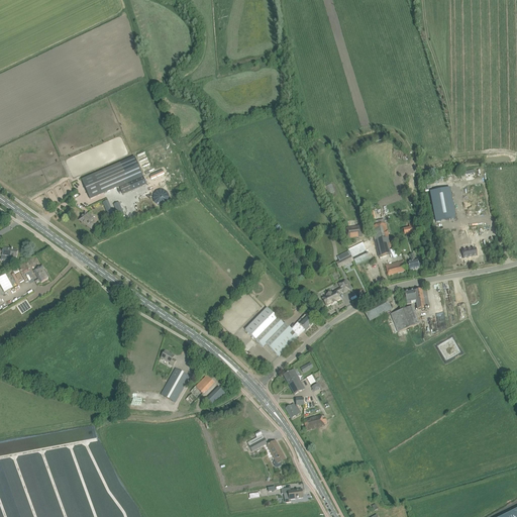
[(120,164),(82,180),(90,200),(119,188),(123,196),(132,192),(120,164)]
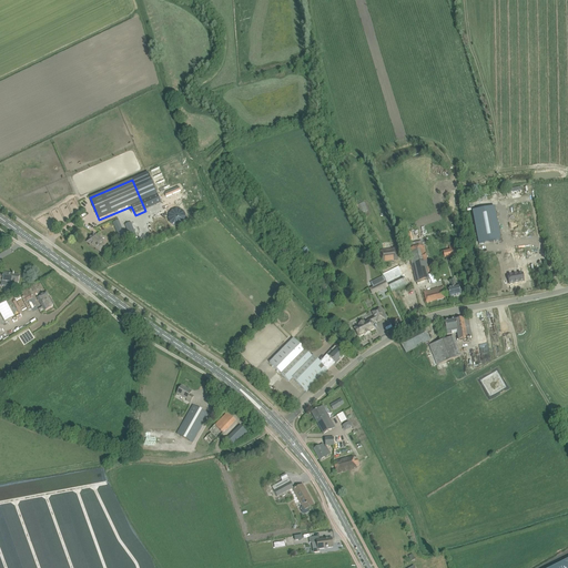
[(165,194),(165,195),(166,196),(181,191),(179,188),(165,193),(165,194)]
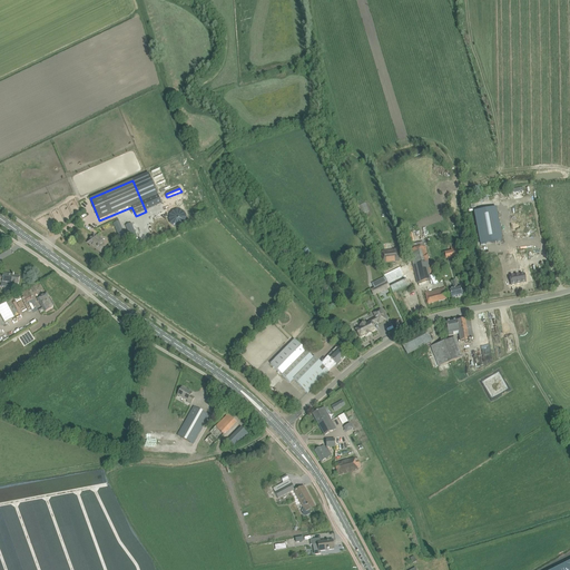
[(497,207),(474,212),(480,245),(502,241),(497,207)]
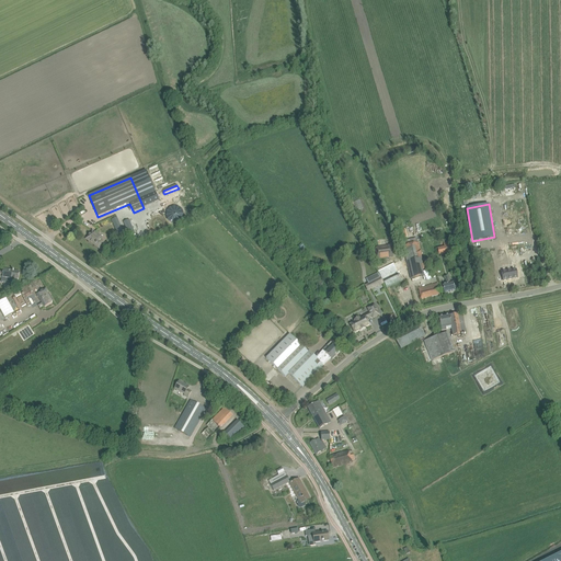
[(114,216),(110,219),(118,239),(134,232),(126,218),(121,220),(126,230),(122,232),(114,216)]
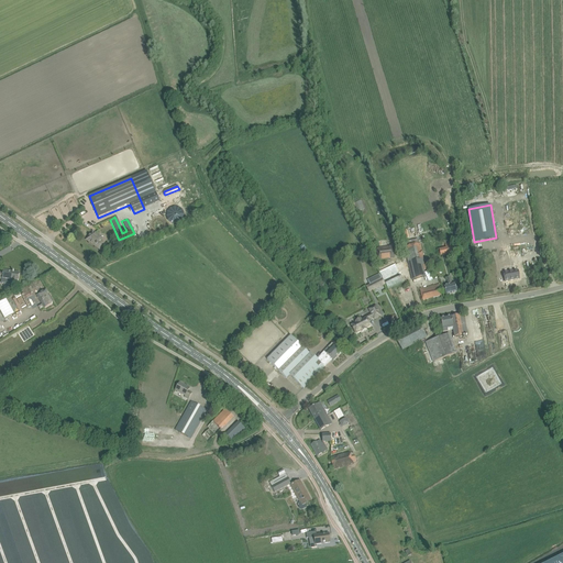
[(91,233),(87,240),(100,250),(103,245),(103,243),(101,242),(102,239),(96,233),(95,235),(91,233)]
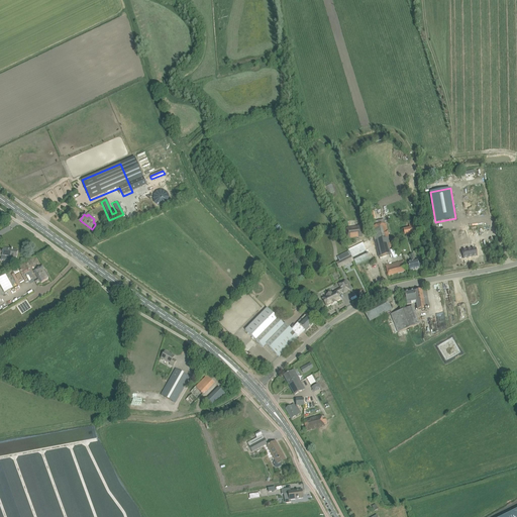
[(386,224),(372,227),(379,256),(390,254),(388,243),(390,243),(386,224)]
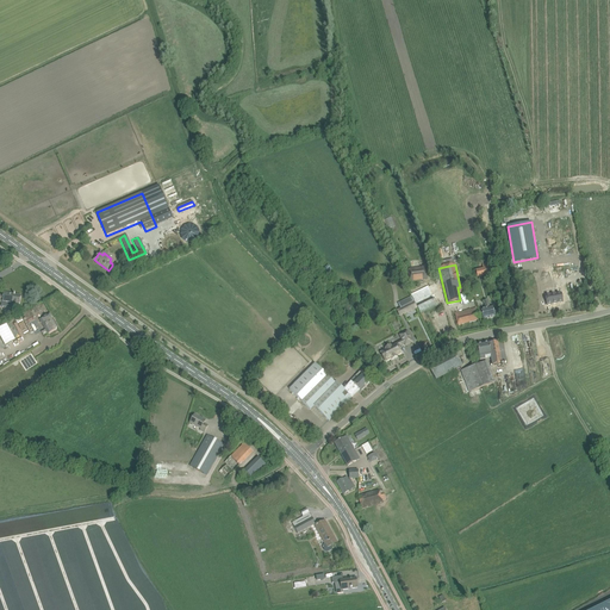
[(425,267),(408,269),(410,281),(427,279),(425,267)]
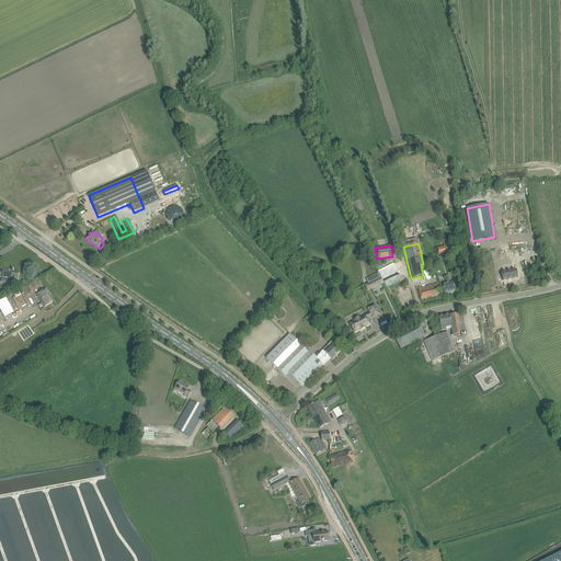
[(403,281),(396,264),(379,273),(385,284),(387,288),(403,281)]
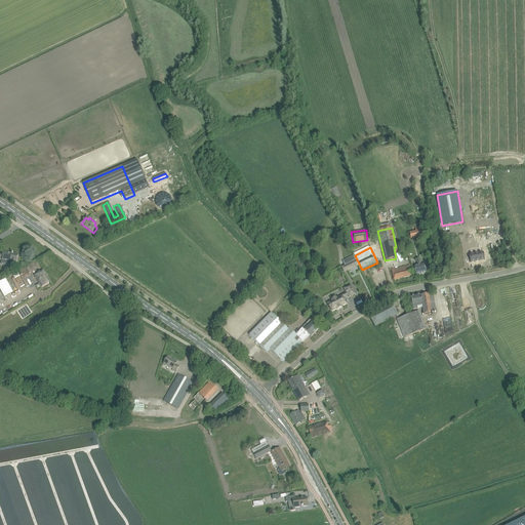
[(498,250),(484,253),(486,261),(500,258),(498,250)]
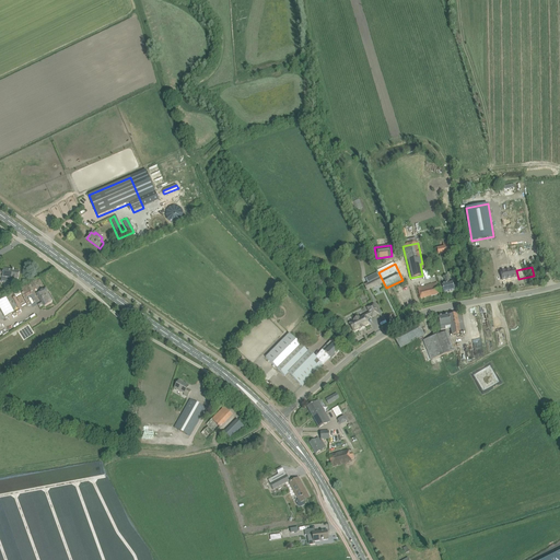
[(0,277),(2,278),(1,281),(11,283),(16,284),(18,278),(18,279),(19,272),(13,271),(14,270),(13,270),(6,269),(6,270),(3,270),(3,272),(0,271),(0,277)]
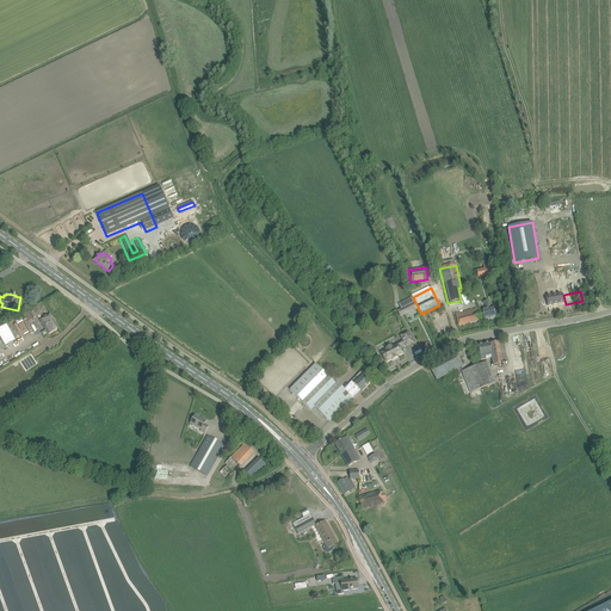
[(400,318),(419,309),(412,297),(399,303),(401,308),(396,310),(400,318)]
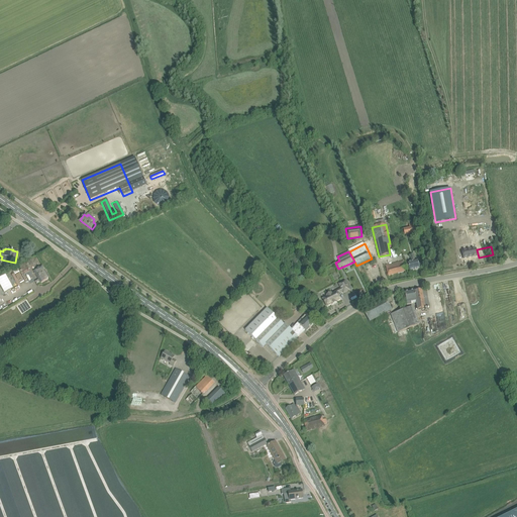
[(419,269),(418,264),(417,262),(416,263),(414,254),(409,255),(411,263),(408,264),(410,272),(419,269)]
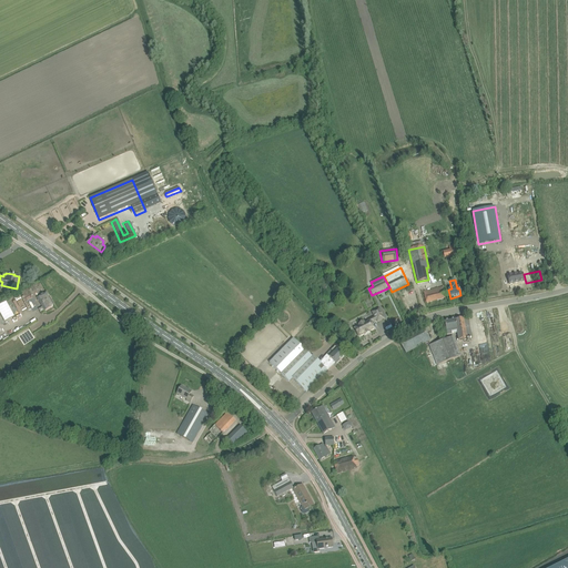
[(448,297),(446,292),(445,286),(424,293),(426,303),(448,297)]
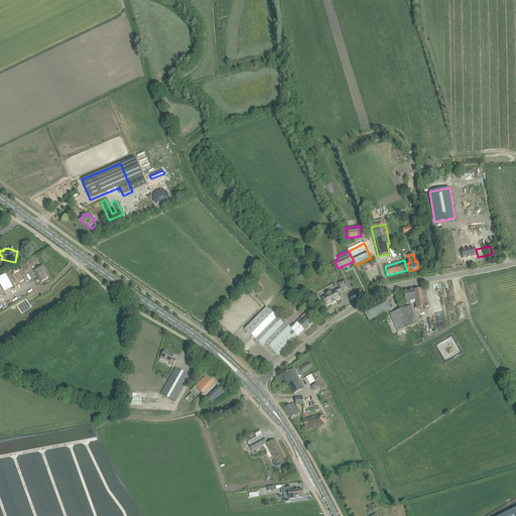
[(20,266),(22,271),(29,267),(27,264),(26,262),(20,266)]
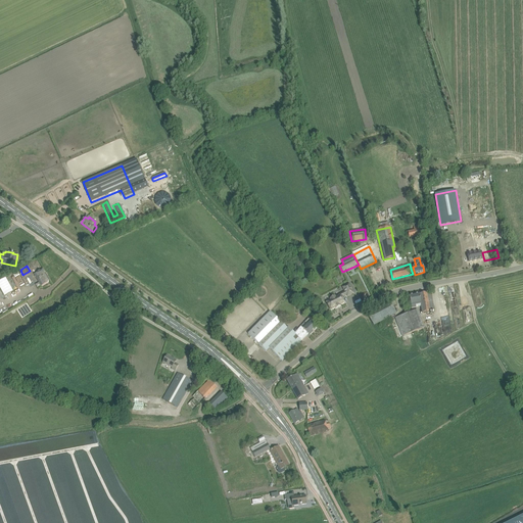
[(43,269),(34,274),(41,286),(50,281),(43,269)]
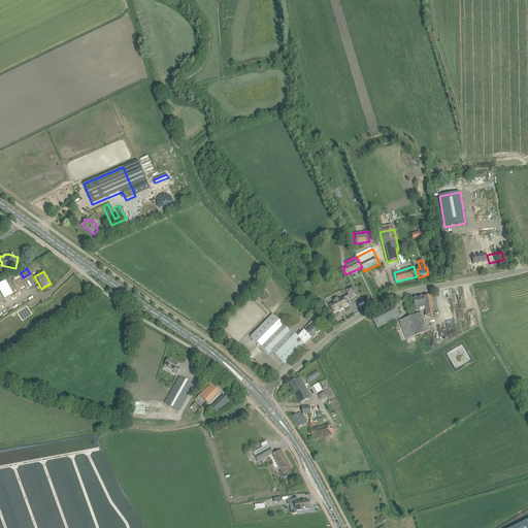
[(6,281),(0,284),(0,291),(5,299),(13,295),(6,281)]
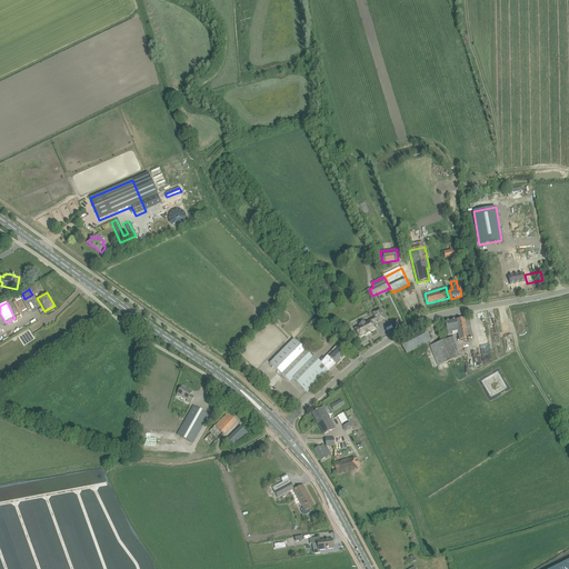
[(360,326),(355,328),(359,337),(365,335),(366,336),(370,332),(376,329),(372,323),(377,320),(378,322),(385,319),(379,309),(372,312),(375,318),(366,322),(365,322),(359,325),(360,326)]
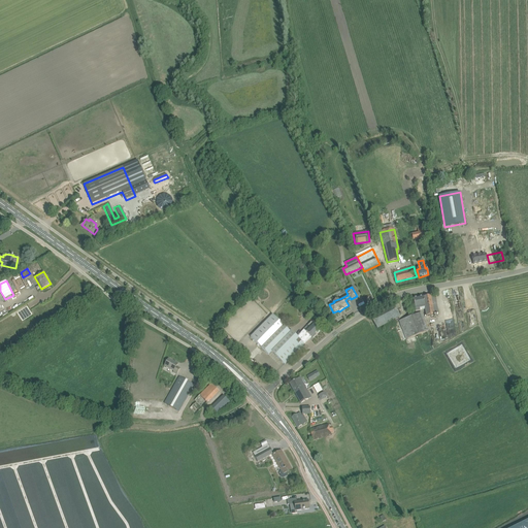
[(413,299),(414,304),(416,311),(425,309),(426,316),(438,314),(435,295),(423,297),(413,299)]
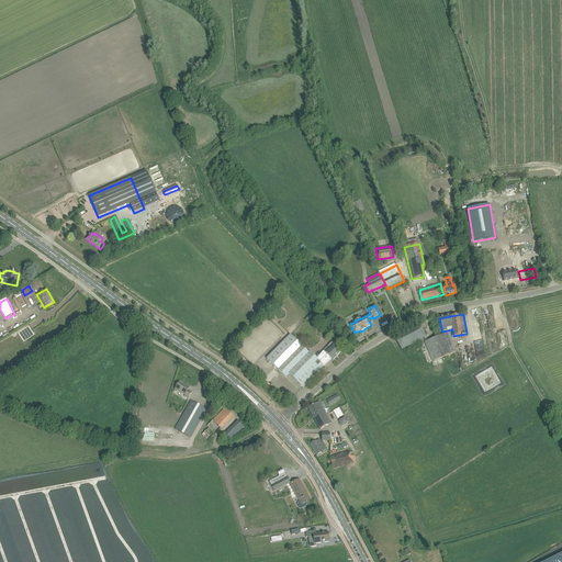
[(402,349),(426,336),(423,330),(426,328),(424,323),(395,337),(402,349)]
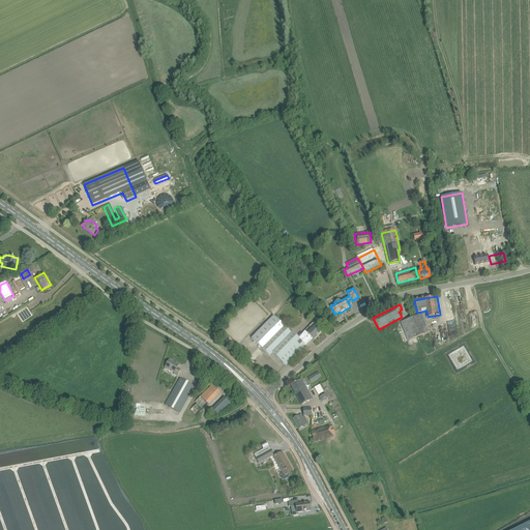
[(401,322),(408,341),(430,333),(422,315),(401,322)]
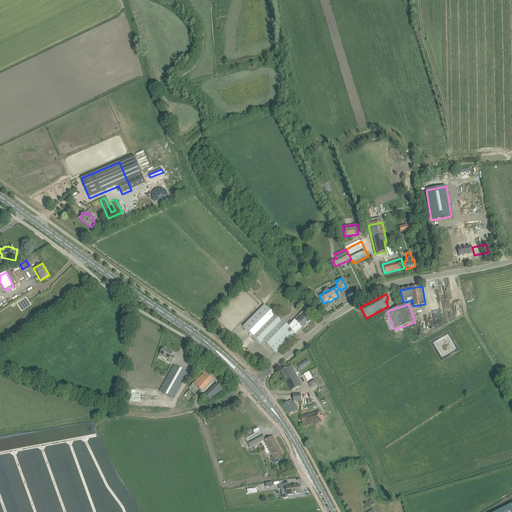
[(260,344),(263,341),(276,353),(295,334),(300,328),(302,327),(303,328),(311,321),(302,312),(299,316),(299,315),(294,320),(295,320),(288,327),(282,321),(281,322),(264,305),(243,327),(260,344)]
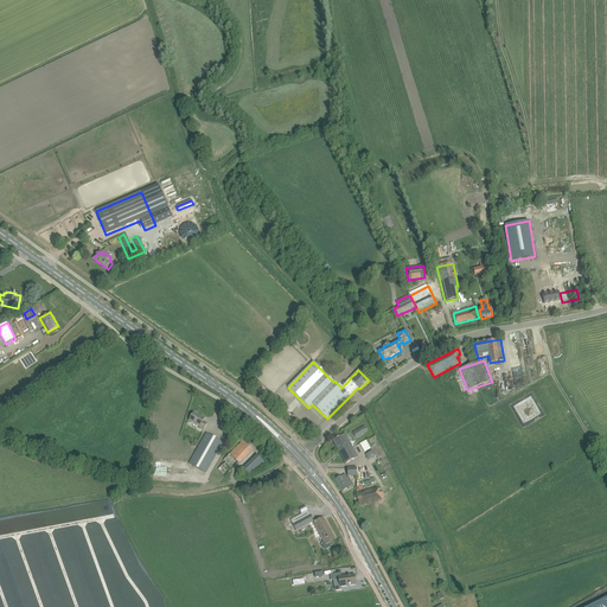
[(203,430),(204,429),(208,423),(203,421),(205,419),(193,413),(189,421),(199,427),(198,428),(203,430)]
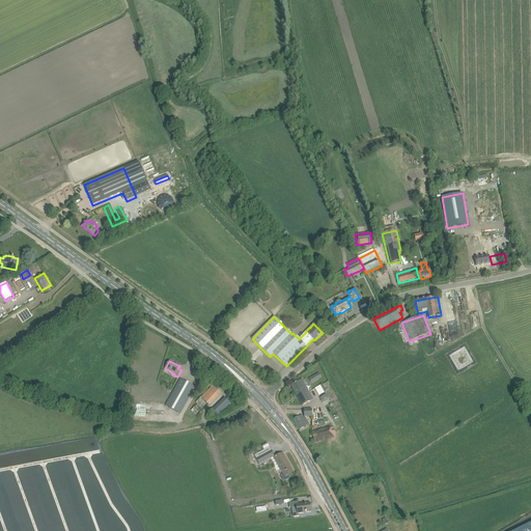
[(179,415),(192,391),(195,387),(180,379),(165,407),(179,415)]
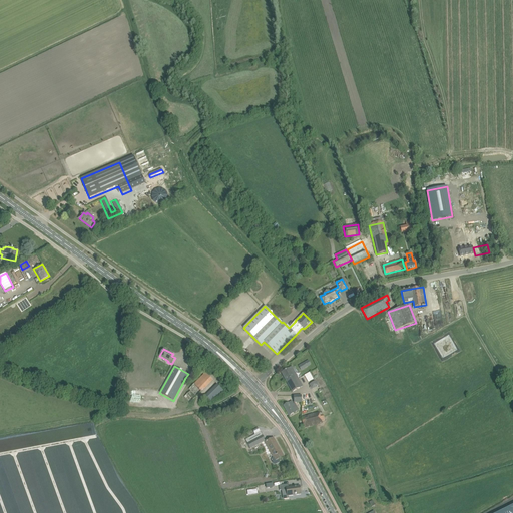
[(303,386),(295,371),(292,367),(282,373),(293,392),(297,390),(303,386)]
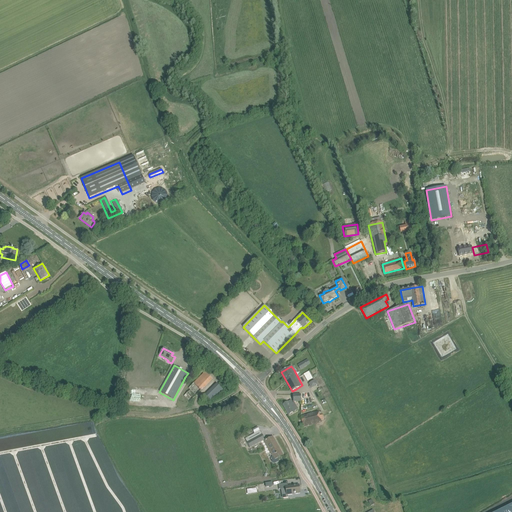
[(318,384),(315,380),(308,384),(311,388),(316,385),(318,384)]
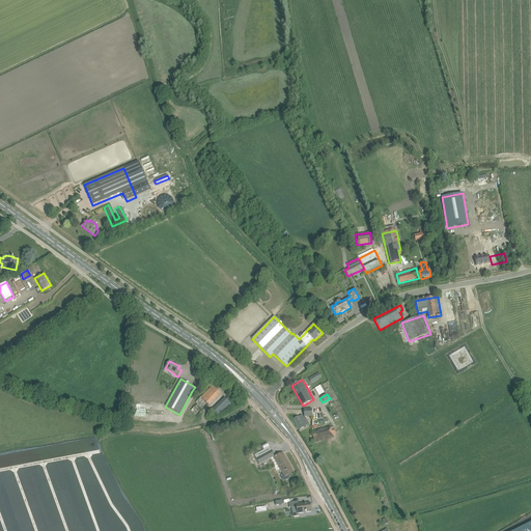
[(197,404),(191,411),(197,417),(207,406),(200,398),(195,403),(197,404)]
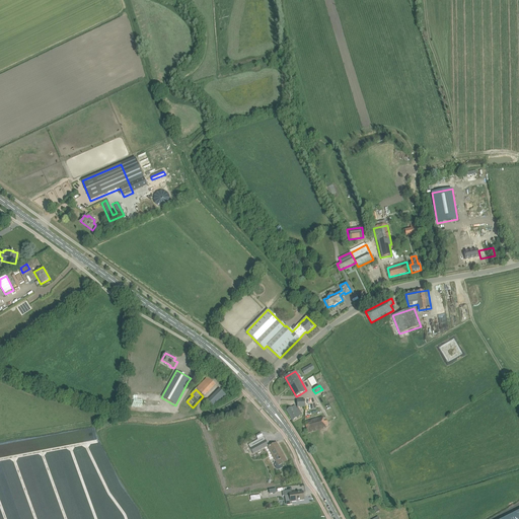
[(220,389),(216,392),(208,400),(215,406),(226,395),(220,389)]
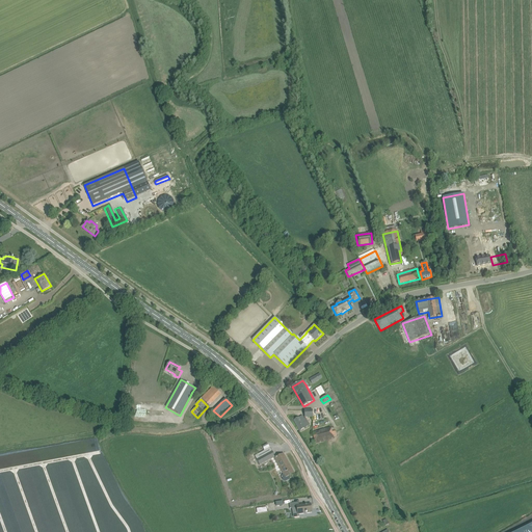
[(299,431),(304,428),(310,425),(306,419),(304,419),(303,418),(302,416),(299,418),(294,421),(299,431)]
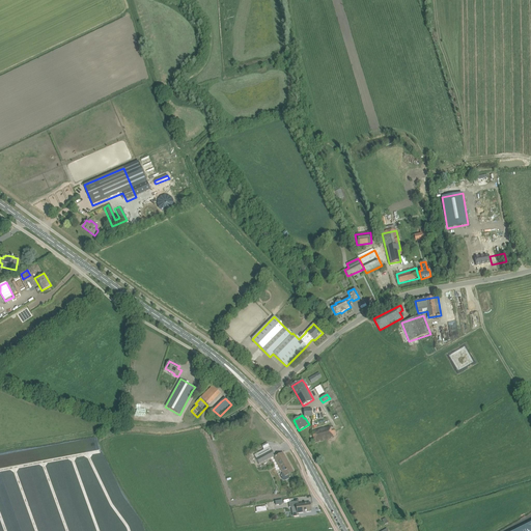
[(330,426),(316,430),(312,431),(315,443),(333,438),(333,436),(336,435),(335,430),(331,431),(330,426)]
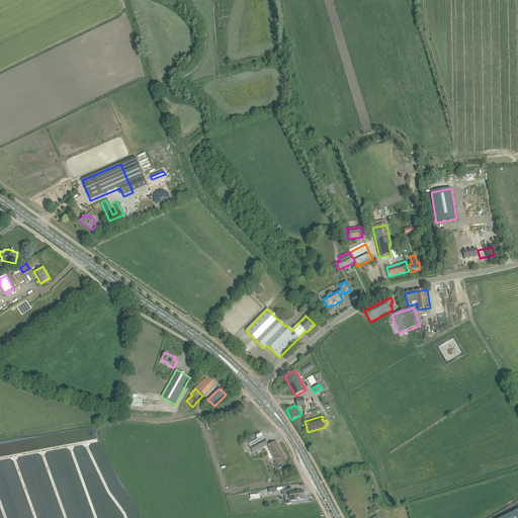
[(268,444),(263,435),(263,436),(260,432),(255,435),(257,438),(257,439),(248,444),(253,453),(268,444)]
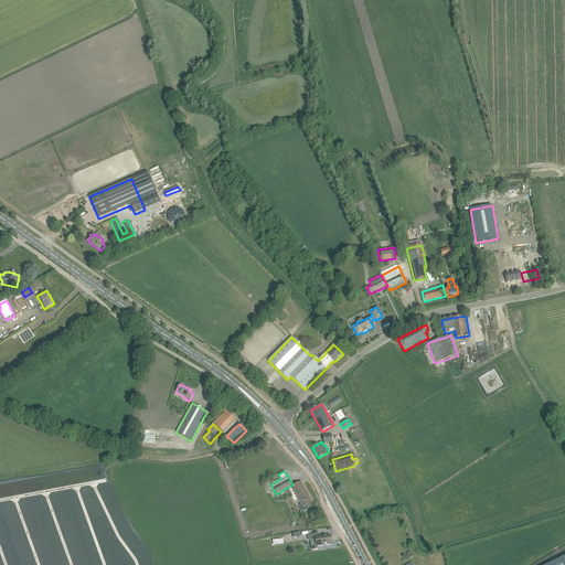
[(312,502),(301,481),(296,484),(291,487),(301,504),(299,504),(299,505),(299,508),(301,511),(304,511),(307,509),(308,508),(307,505),(308,505),(312,502)]
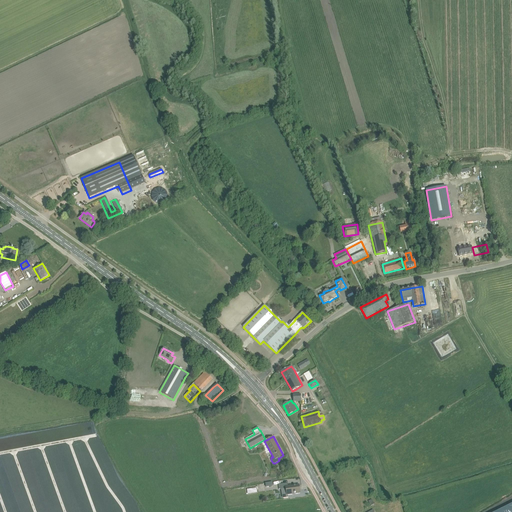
[(279,485),(279,490),(286,489),(286,495),(300,493),(299,485),(286,487),(285,484),(279,485)]
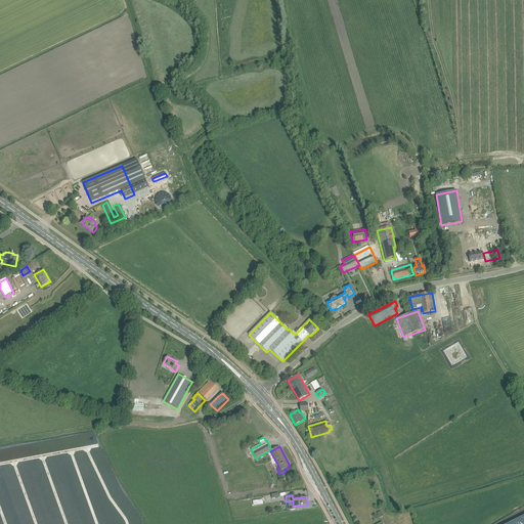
All buildings are outlined.
